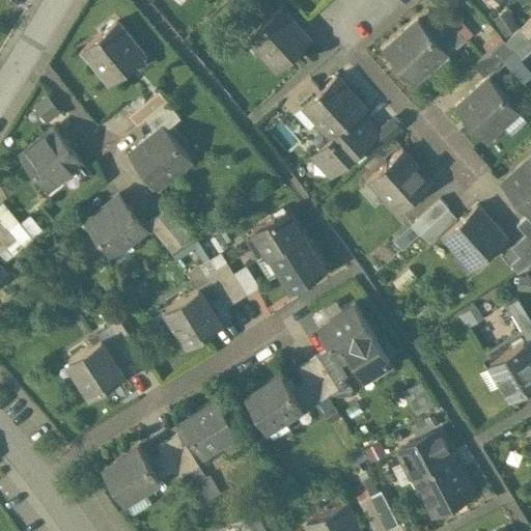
[(280,8),(251,34),(264,49),(261,51),(276,68),(308,39),(280,8)]
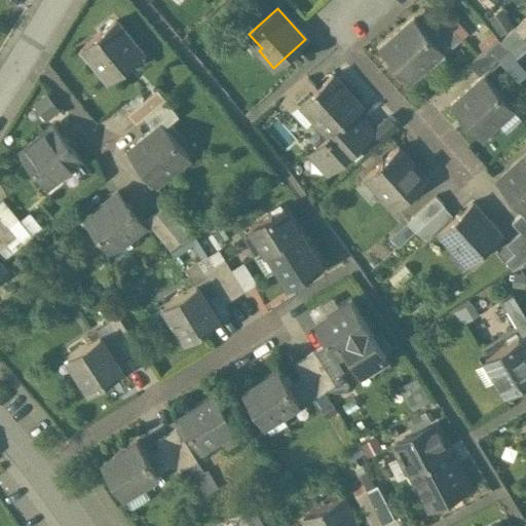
[(459,38),(435,9),(425,17),(451,46),(459,38)]
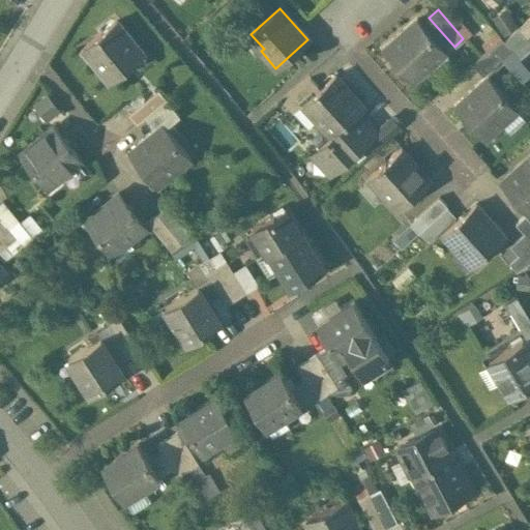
[(529,17),(518,28),(527,37),(529,33),(529,17)]
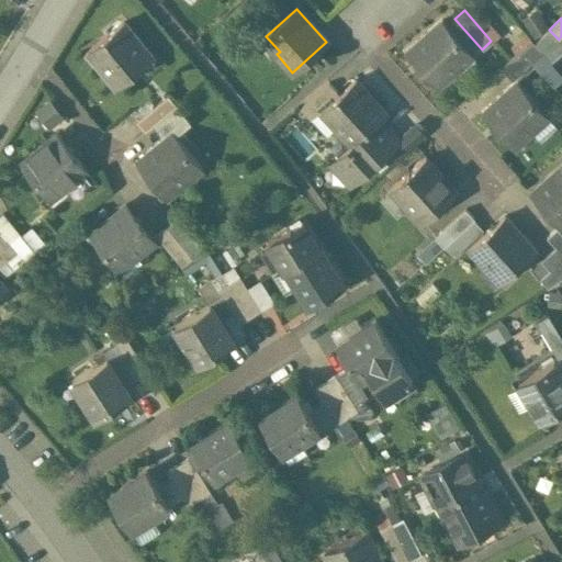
[(440,21),(406,51),(437,85),(454,69),(452,66),(468,52),(440,21)]
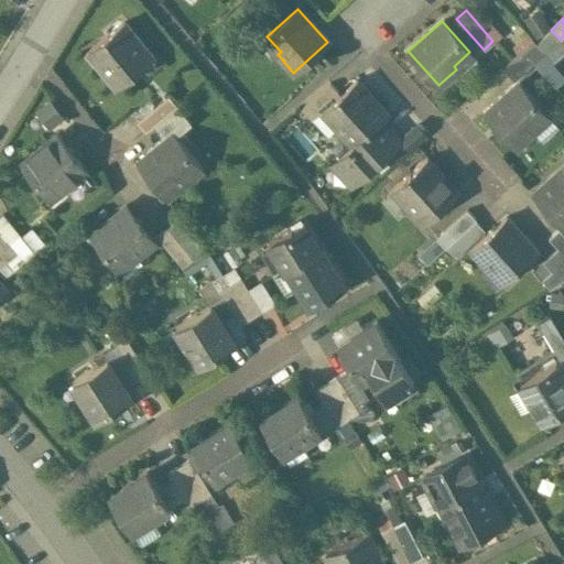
[(123,23),(91,50),(105,66),(101,69),(117,88),(152,58),(123,23)]
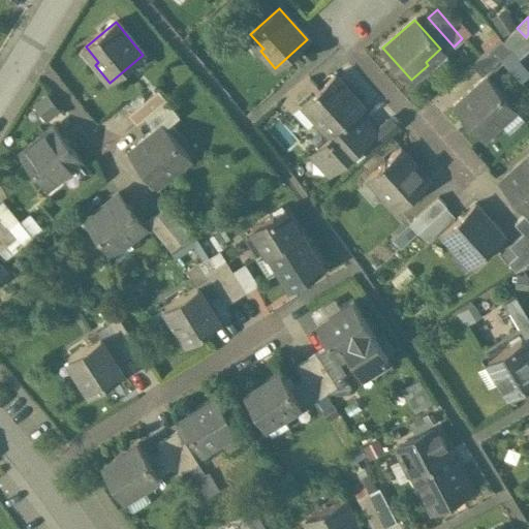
[(500,37),(471,63),(481,74),(510,49),(500,37)]
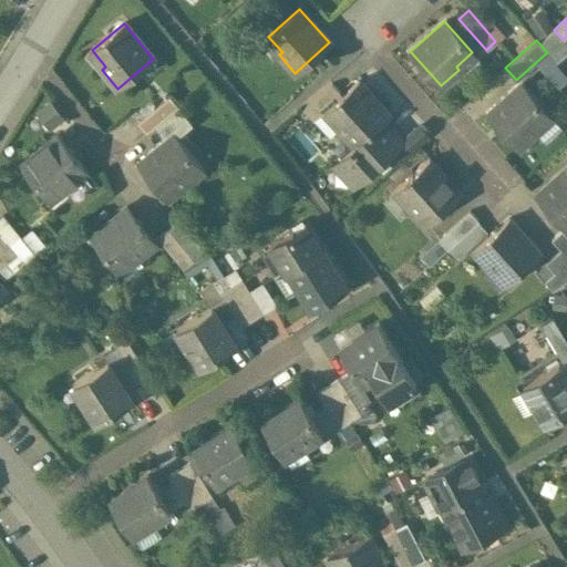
[(342,94),(327,107),(341,124),(339,127),(354,145),(383,120),(390,114),(359,80),(342,94)]
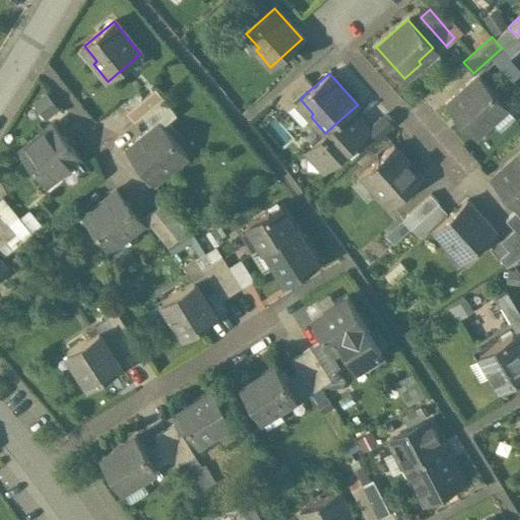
[(478,75),(446,104),(475,136),(507,108),(478,75)]
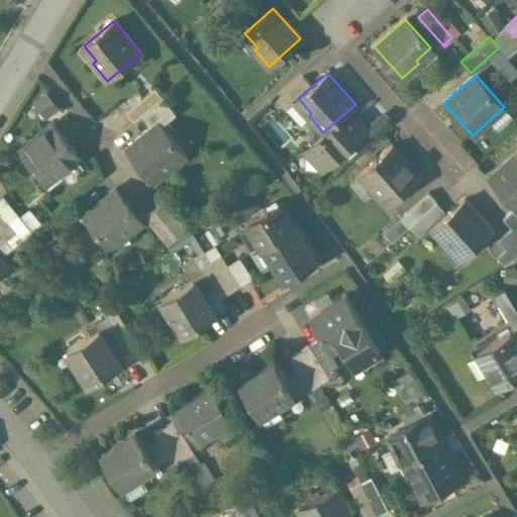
[(153,89),(124,112),(132,122),(162,98),(153,89)]
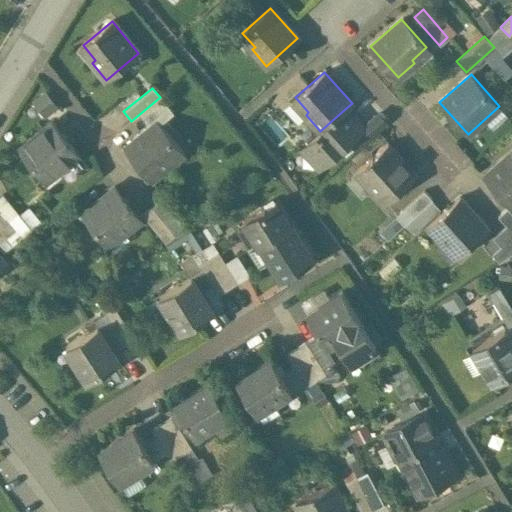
[(31,100),(45,117),(59,105),(46,89),(31,100)]
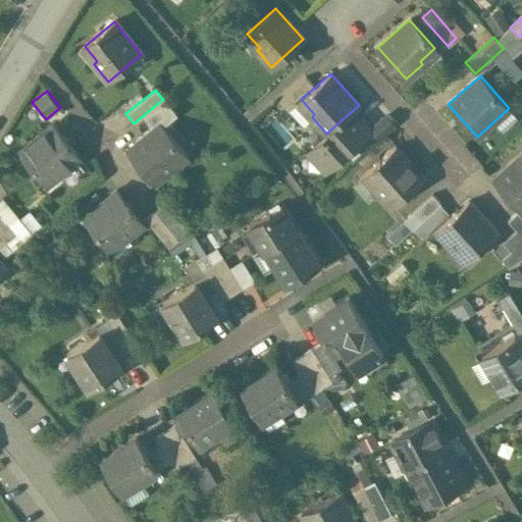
[(353,110),(326,134),(308,150),(325,169),(337,158),(369,131),(369,129),(368,128),(353,110)]
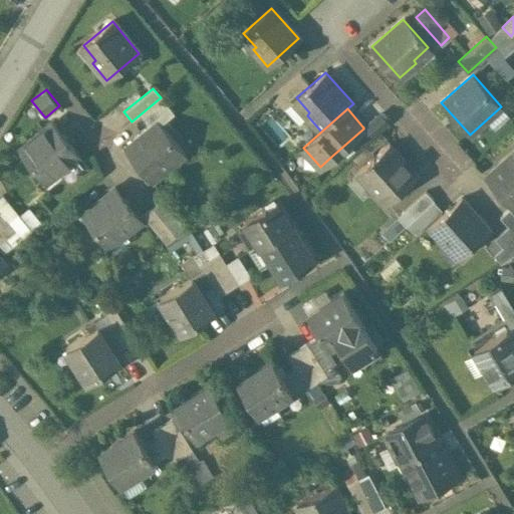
[(377,112),(362,126),(363,127),(363,129),(371,137),(388,123),(377,112)]
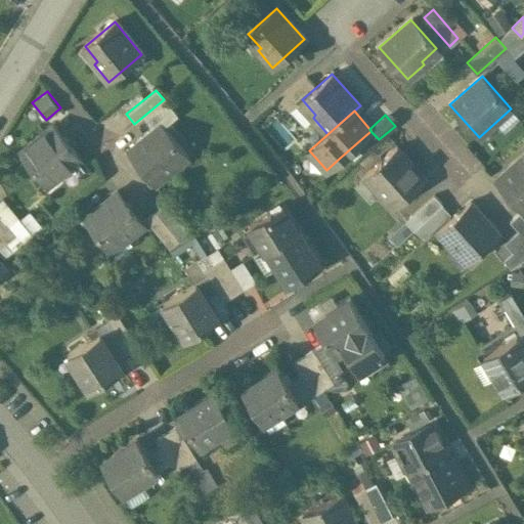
[(53,125),(19,151),(46,185),(80,158),(53,125)]
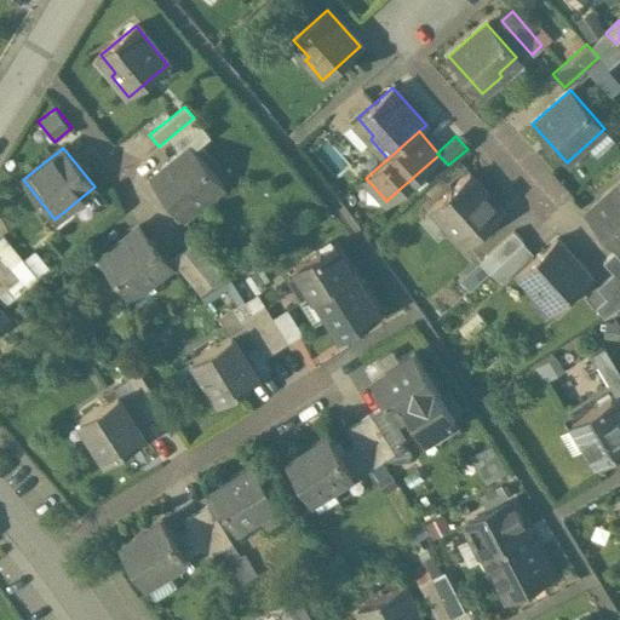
[(190,148),(150,179),(182,218),(202,201),(199,197),(218,183),(190,148)]
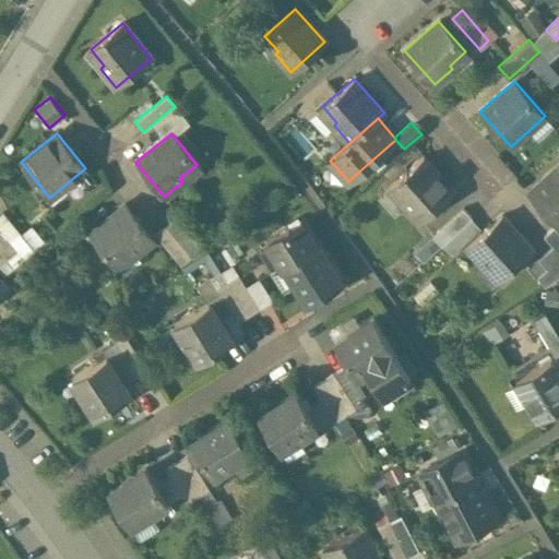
[(453,191),(423,156),(389,187),(419,222),(453,191)]
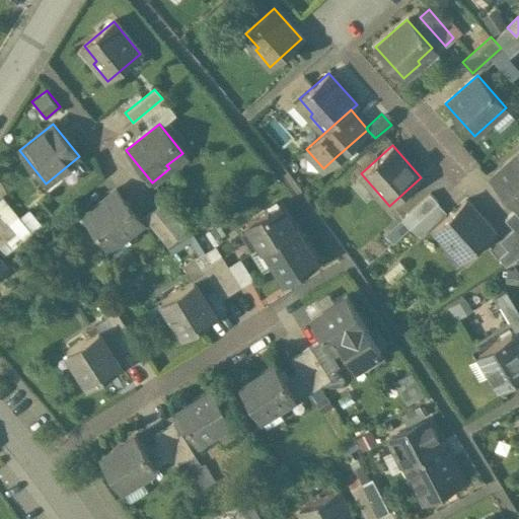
[(518,152),(490,177),(518,210),(518,209),(518,152)]
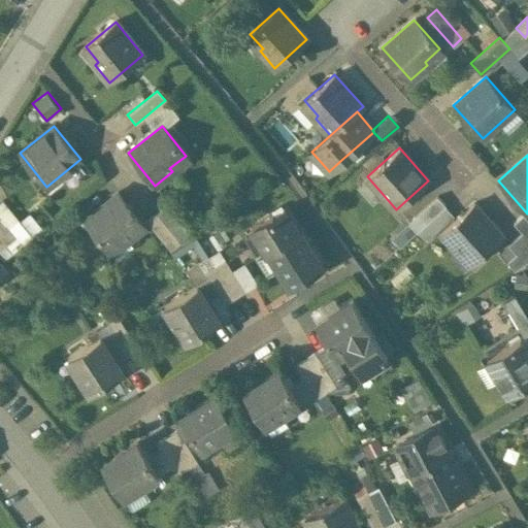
[(144,226),(119,193),(85,221),(108,251),(125,237),(127,240),(144,226)]
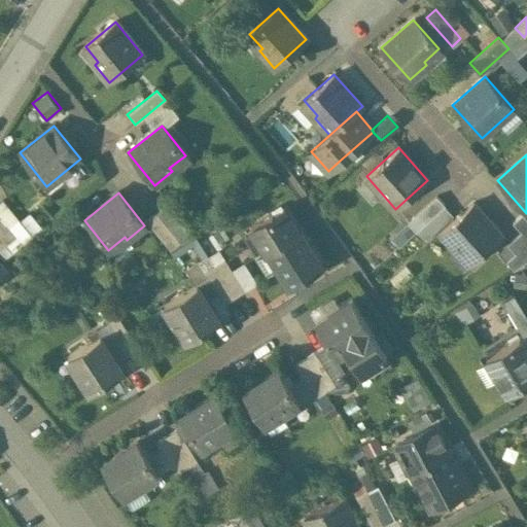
[(436,196),(408,221),(416,232),(443,208),(445,206),(436,196)]
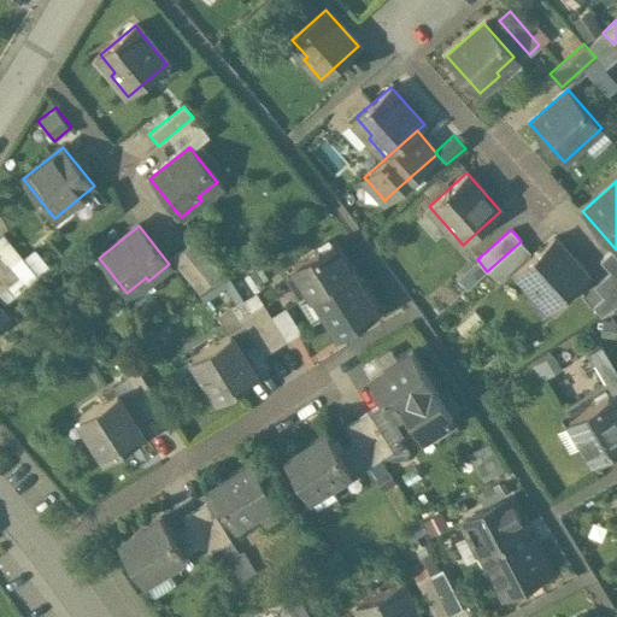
[(553,238),(516,271),(550,310),(588,275),(553,238)]
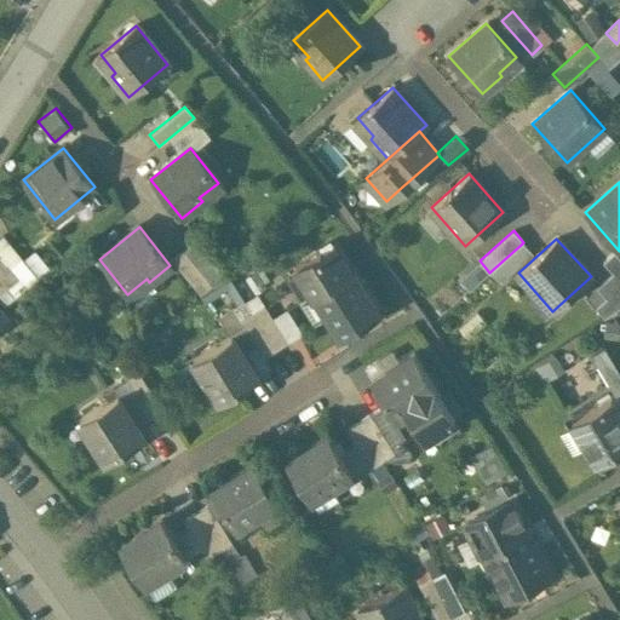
[(227,280),(196,241),(184,251),(213,287),(227,280)]
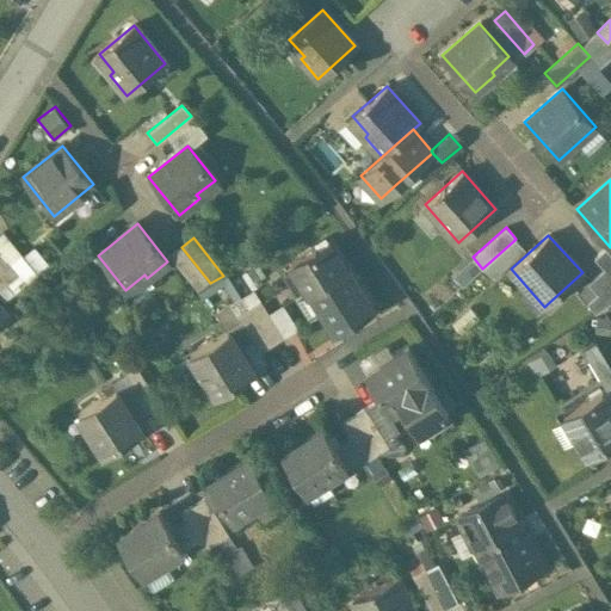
[(315,246),(291,261),(310,292),(312,291),(310,289),(346,266),(328,239),(327,240),(329,244),(319,251),(315,246)]
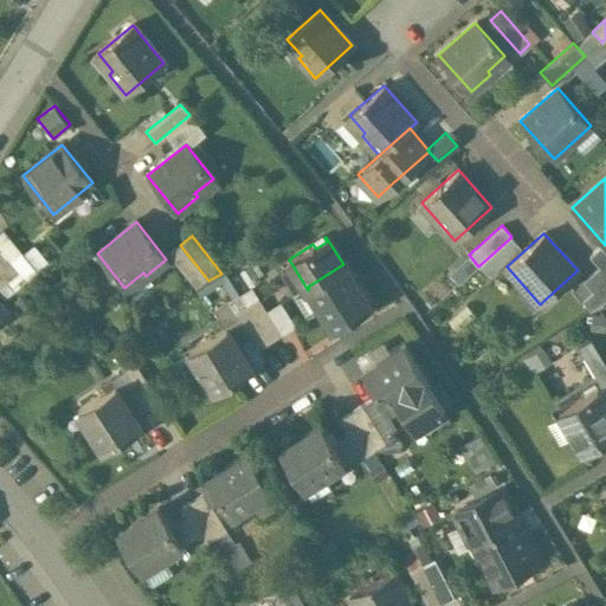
[(509,239),(478,266),(488,277),(519,250),(509,239)]
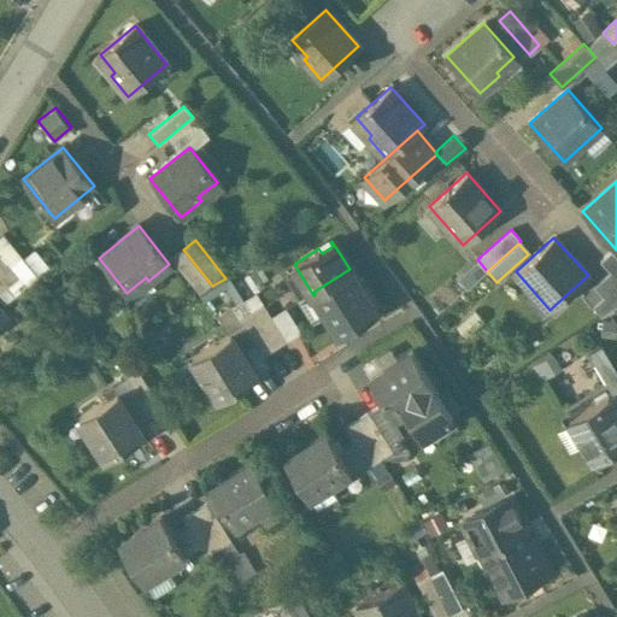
[(212,286),(183,250),(171,260),(199,295),(212,286)]
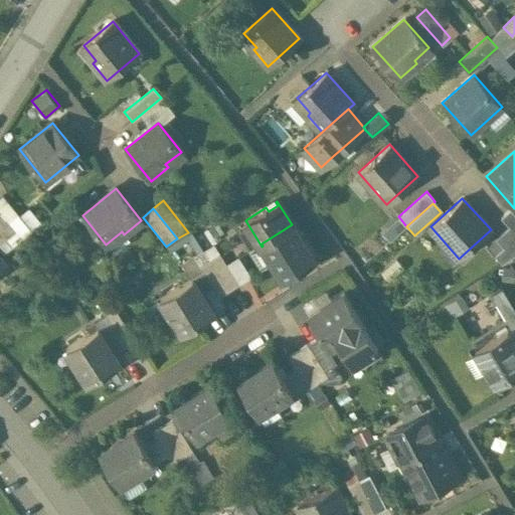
[(514,215),(510,210),(501,218),(509,227),(514,233),(514,215)]
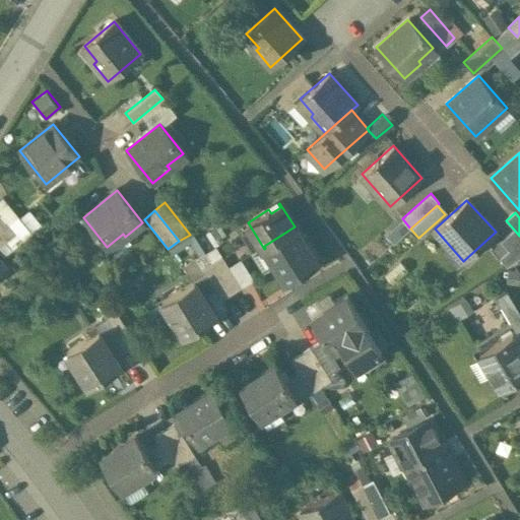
[(0,213),(0,232),(7,241),(15,234),(0,213)]
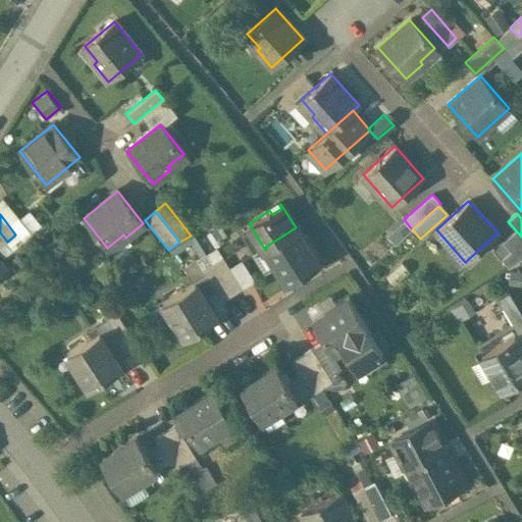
[(296,227),(265,247),(266,249),(288,281),(319,262),(298,226),(296,227)]
